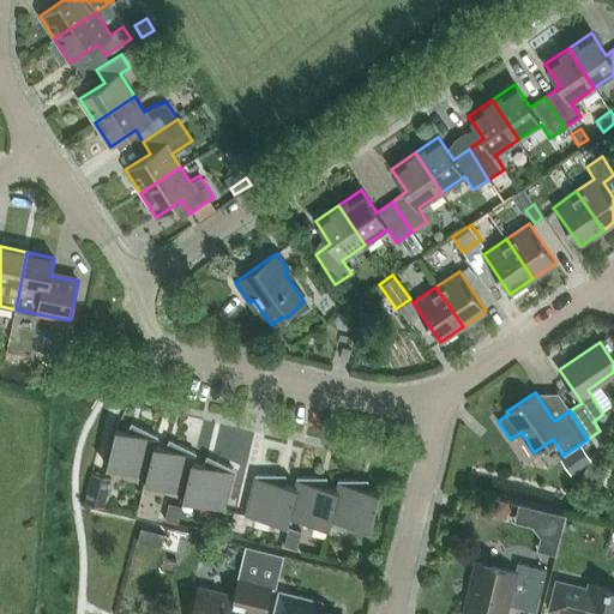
[(152,445),(155,445),(157,435),(140,427),(137,433),(115,428),(106,467),(145,476),(152,445)]
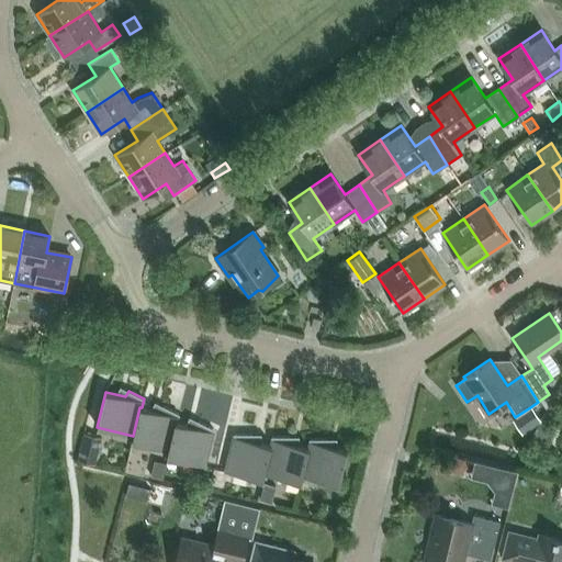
[(175,423),(176,423),(178,414),(164,406),(160,412),(142,407),(139,407),(133,436),(132,442),(168,451),(175,423)]
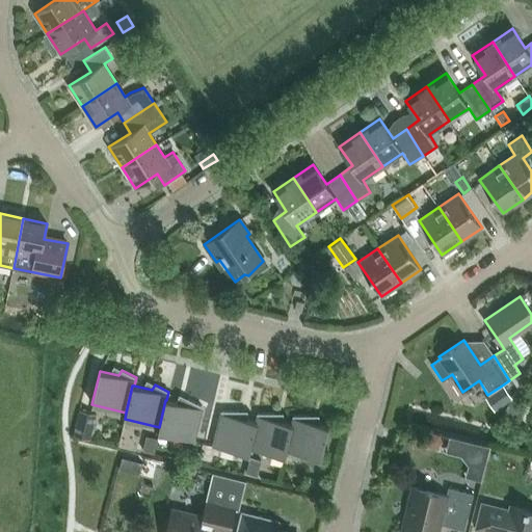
[(502,386),(487,395),(483,397),(493,410),(511,399),(502,386)]
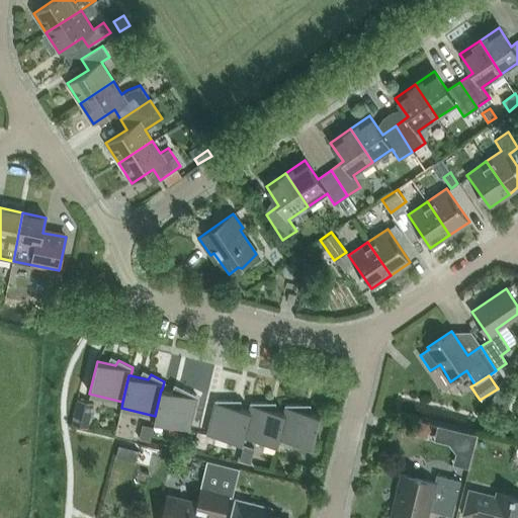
[(153,422),(188,430),(196,396),(182,389),(180,394),(162,390),(161,390),(155,416),(153,422)]
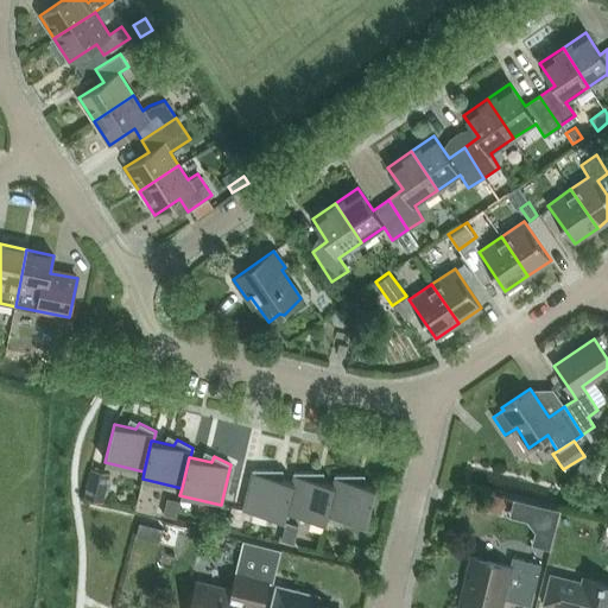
[(595,461),(584,457),(577,477),(588,481),(595,461)]
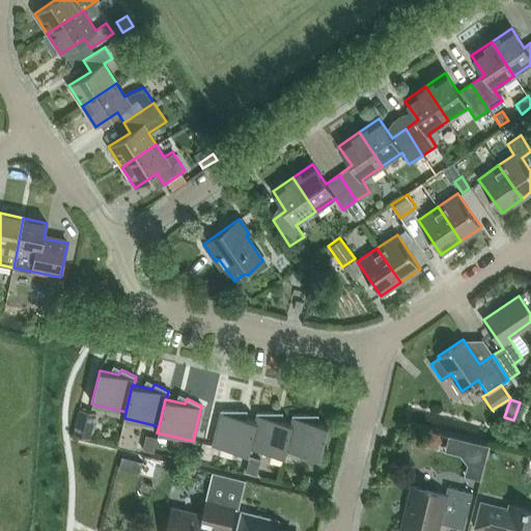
[(94,414),(77,410),(72,435),(88,439),(94,414)]
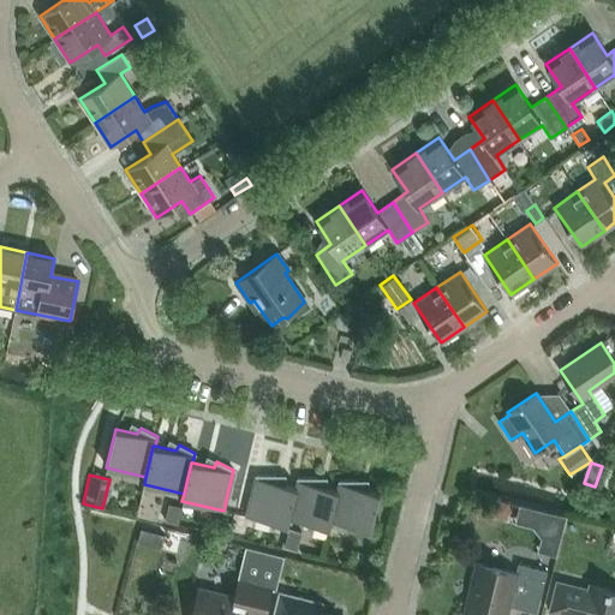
[(297,488),(296,488),(275,483),(275,475),(256,475),(246,515),(287,526),(290,519),(297,488)]
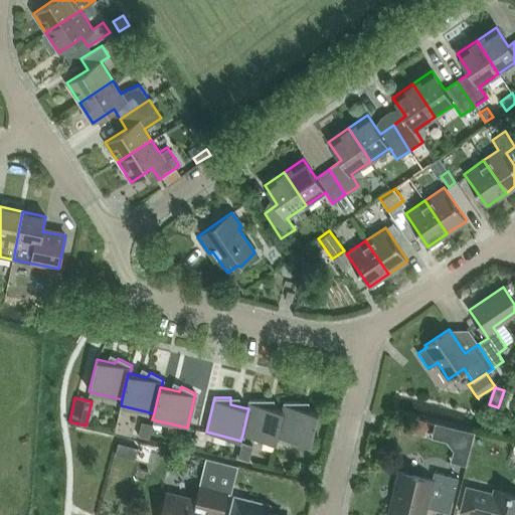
[(284,410),(282,410),(265,406),(265,399),(249,400),(247,408),(248,408),(242,435),(276,443),(277,437),(284,410)]
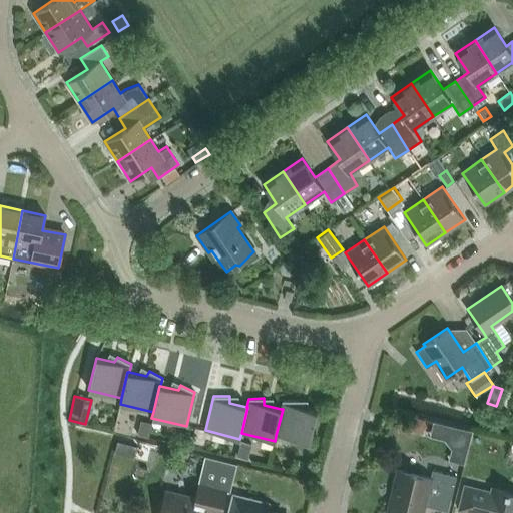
[(276,435),(309,443),(317,411),(299,407),(299,401),(283,401),(281,409),(283,409),(276,435)]
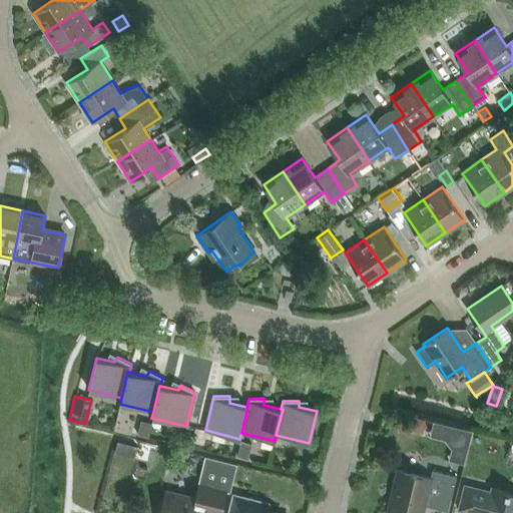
[(150,422),(139,420),(135,435),(146,437),(150,422)]
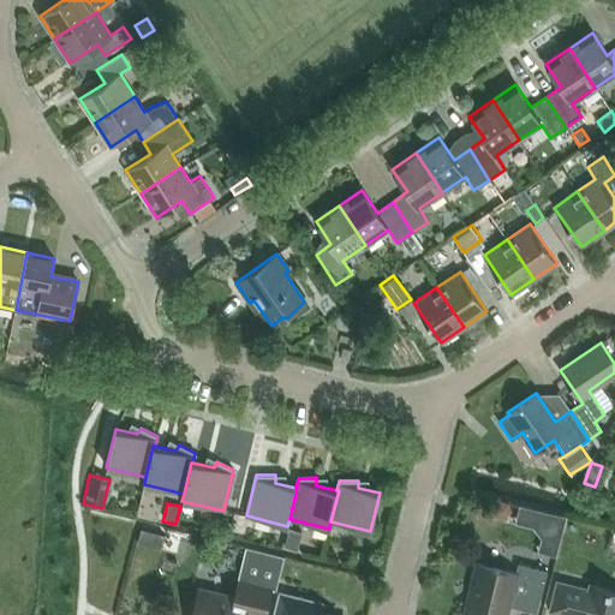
[(535,530),(539,537),(547,538),(553,535),(555,527),(550,521),(543,519),(537,523),(535,530)]
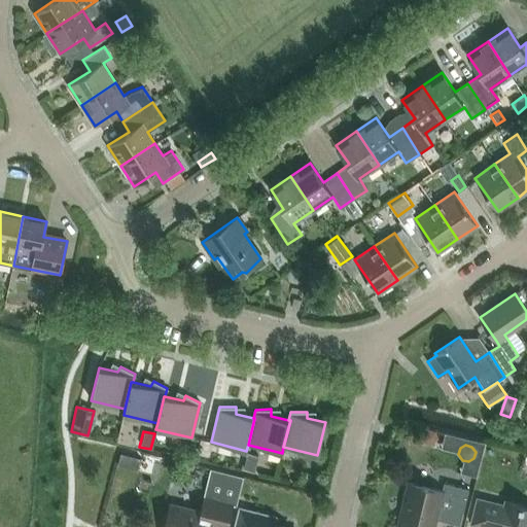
[(140,458),(119,452),(116,464),(137,469),(140,458)]
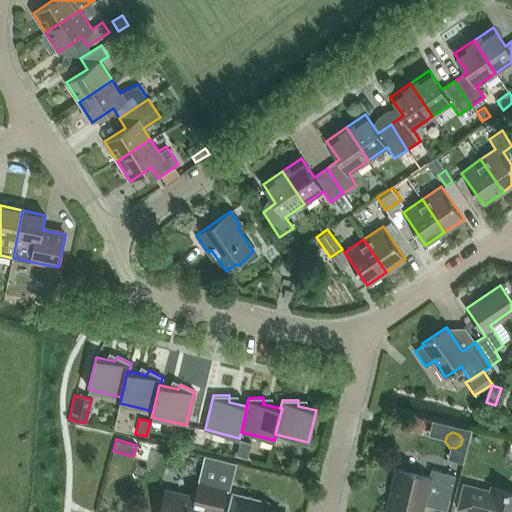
[(241,439),(237,456),(248,458),(251,442),(241,439)]
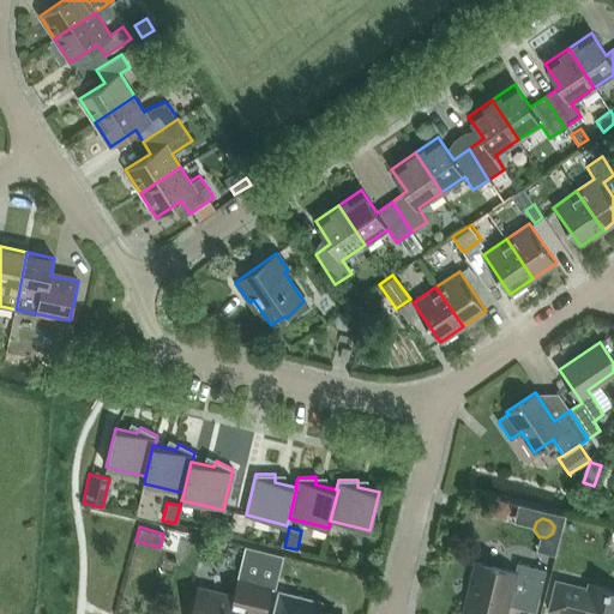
[(188,535),(164,529),(158,549),(182,555),(188,535)]
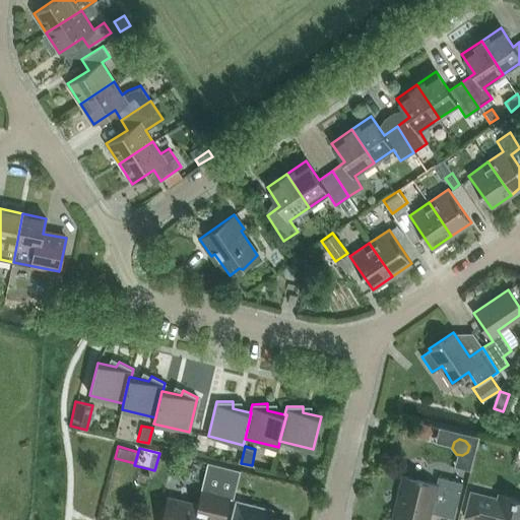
[(315,469),(302,465),(299,475),(313,479),(315,469)]
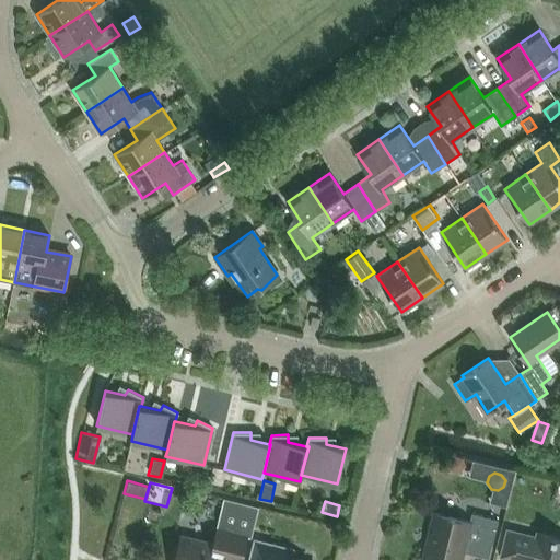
[(422,559),(461,559),(463,551),(488,558),(498,520),(471,513),(469,522),(434,513),(422,559)]
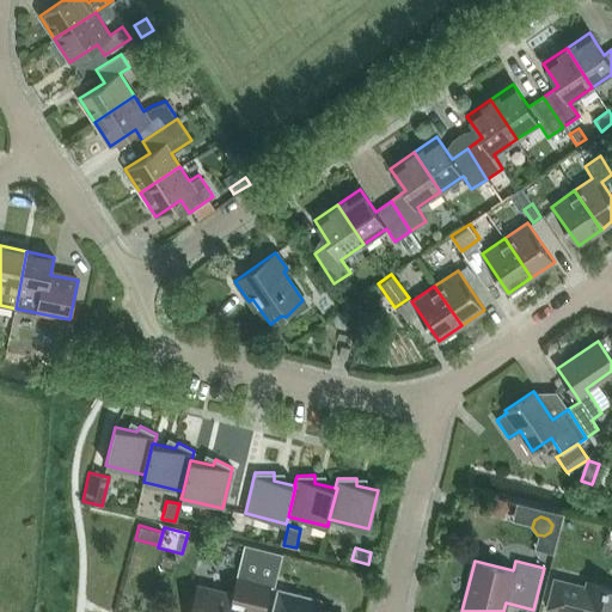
[(191,611),(242,611),(243,611),(262,611),(270,585),(238,576),(233,595),(199,586),(191,611)]
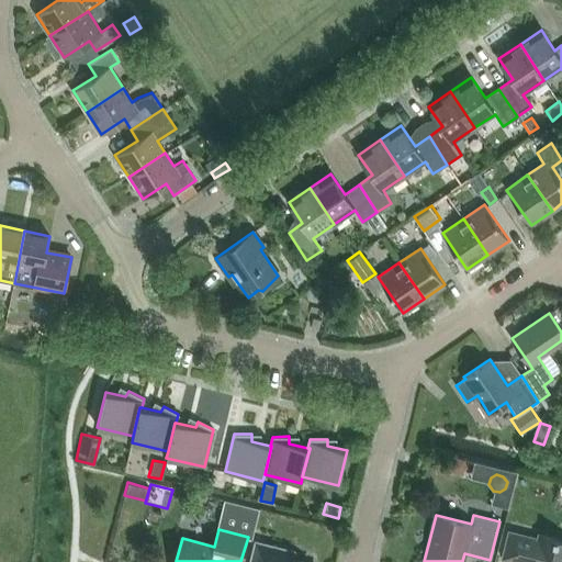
[(561,561),(561,540),(538,535),(537,539),(508,531),(502,559),(516,561),(561,561)]
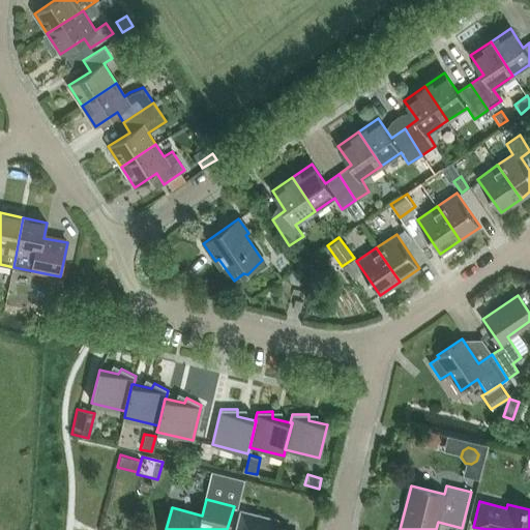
[(282,529),(274,528),(276,520),(241,511),(236,529),(282,529)]
